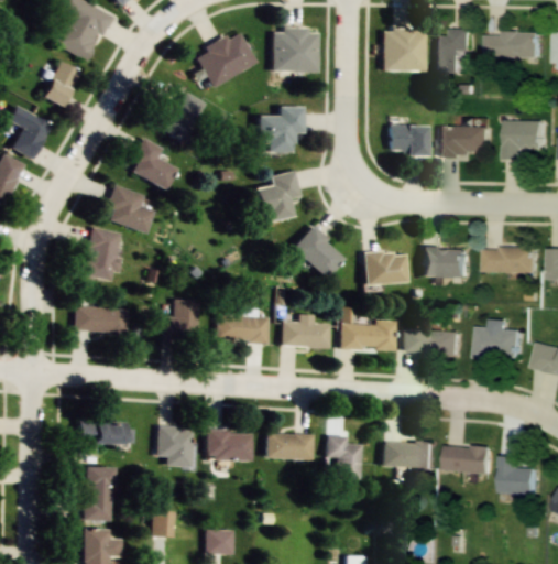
[(57,44),(90,60),(112,14),(81,0),(66,0),(61,13),(70,18),(57,44)]
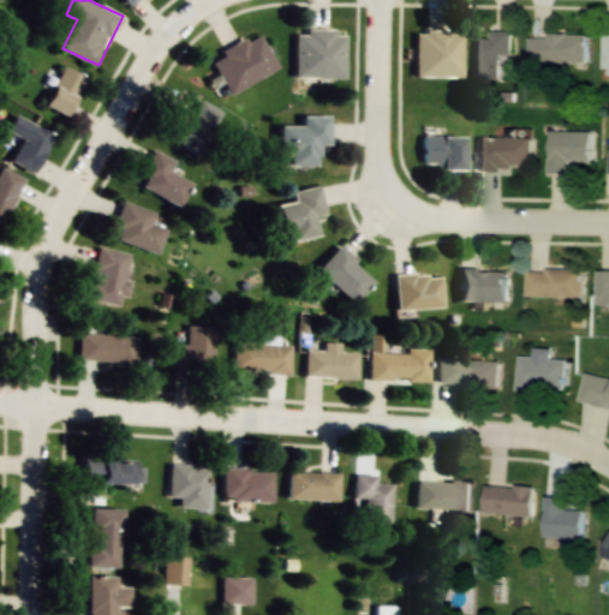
[(299,30),(299,78),(348,78),(350,30),(299,30)]
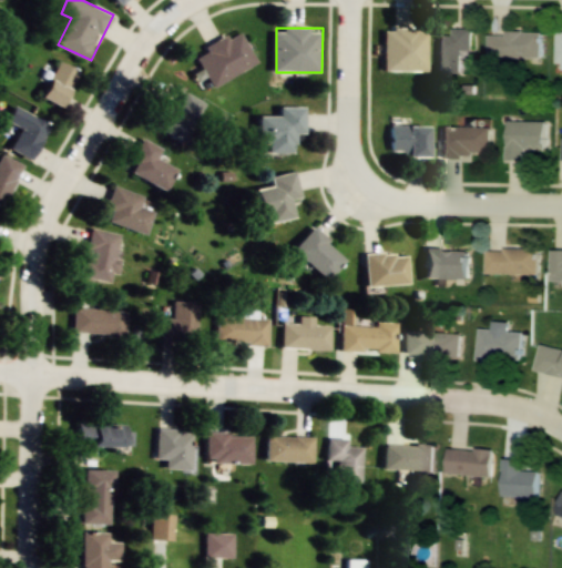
[(429,29),(387,29),(387,71),(429,71),(429,29)]
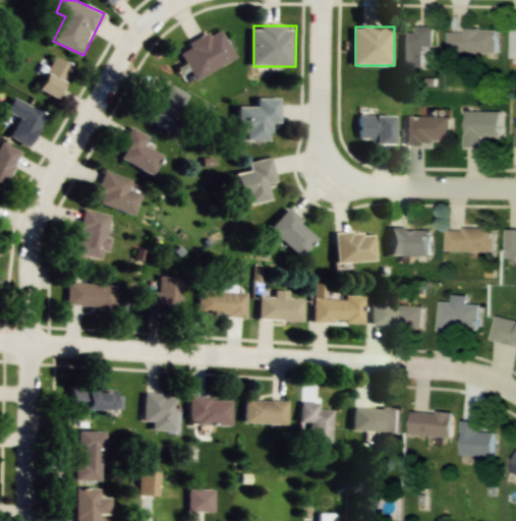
[(438,47),(438,26),(419,26),(419,32),(406,32),(406,67),(428,67),(428,47),(438,47)]
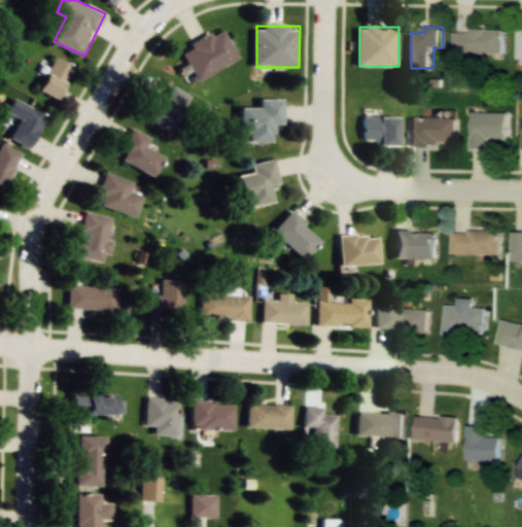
[(241,60),(225,29),(184,49),(200,80),(241,60)]
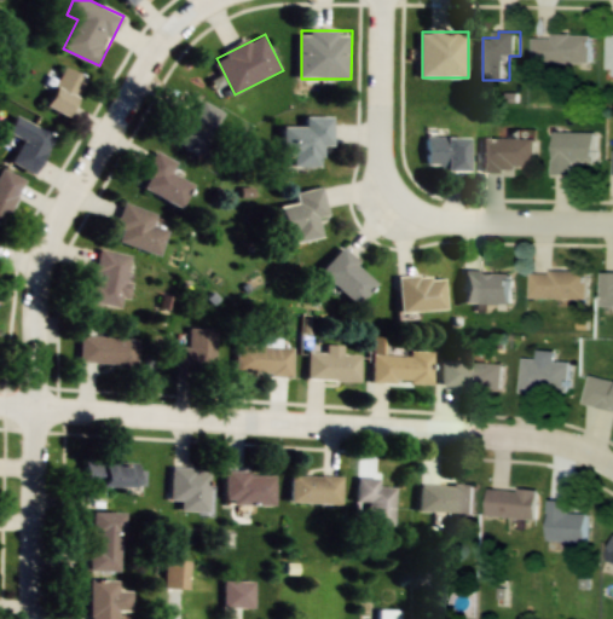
[(597,63),(597,35),(538,35),(538,63),(597,63)]
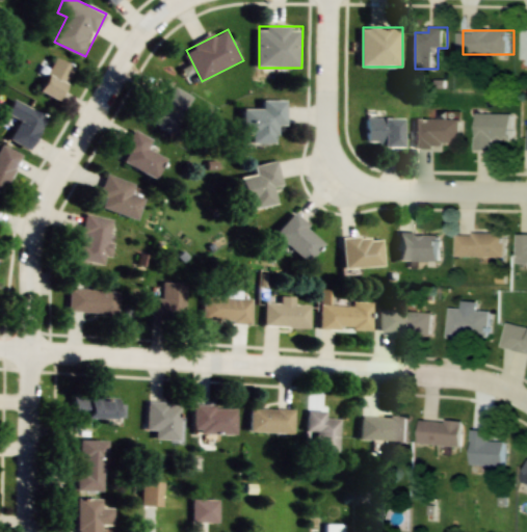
[(60,100),(76,67),(57,57),(42,91),(60,100)]
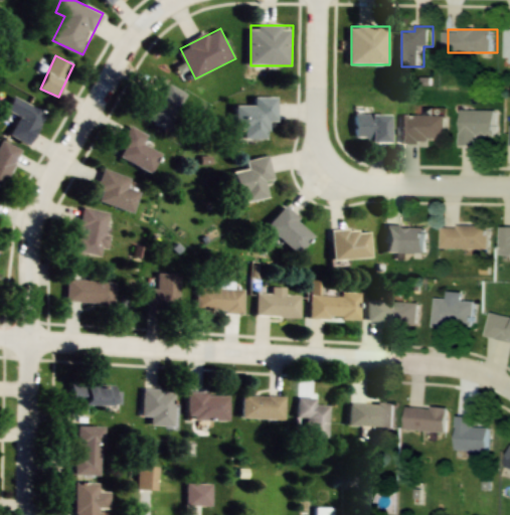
[(163,101),(150,95),(140,114),(171,129),(188,94),(170,84),(163,101)]
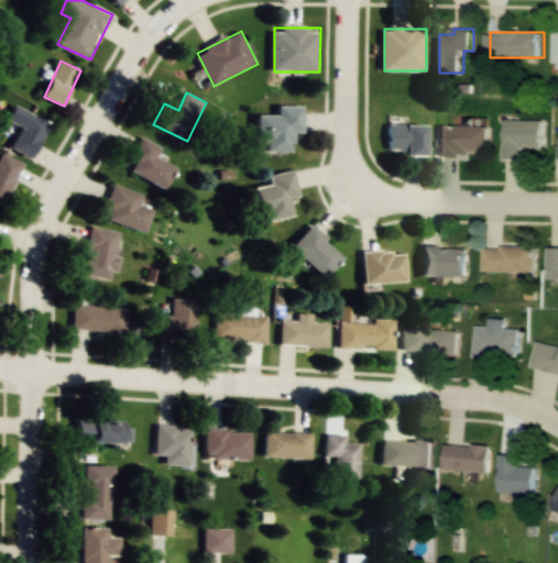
[(270,152),(296,152),(296,133),(306,133),(306,107),(282,107),(282,116),(261,116),(261,144),(270,144),(270,152)]
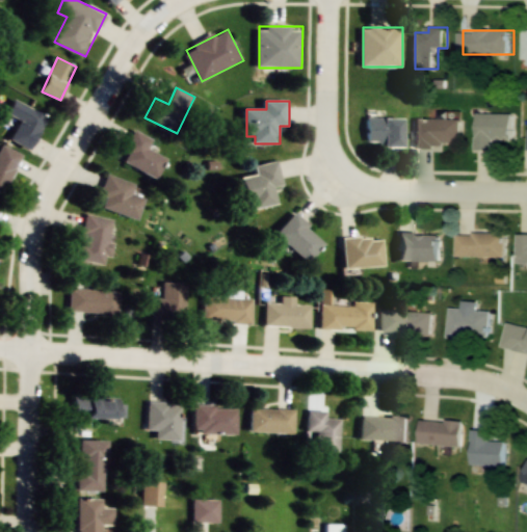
[(11,139),(31,150),(49,118),(29,107),(11,139)]
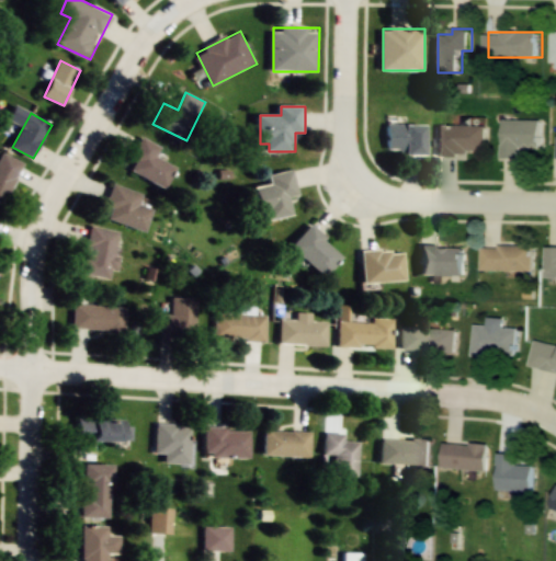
[(545,119),(506,119),(506,158),(524,158),(524,147),(545,147),(545,119)]
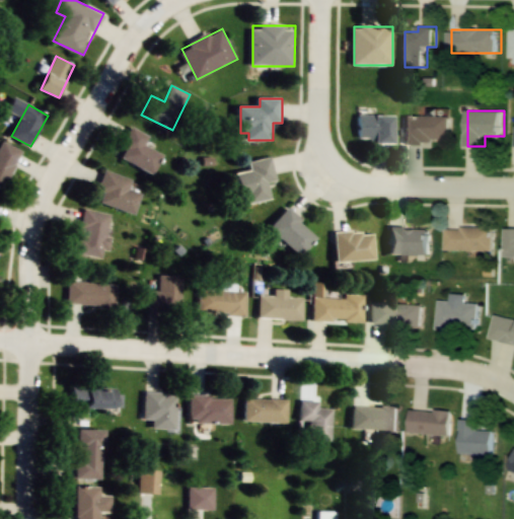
[(394,115),(360,115),(360,143),(394,143),(394,115)]
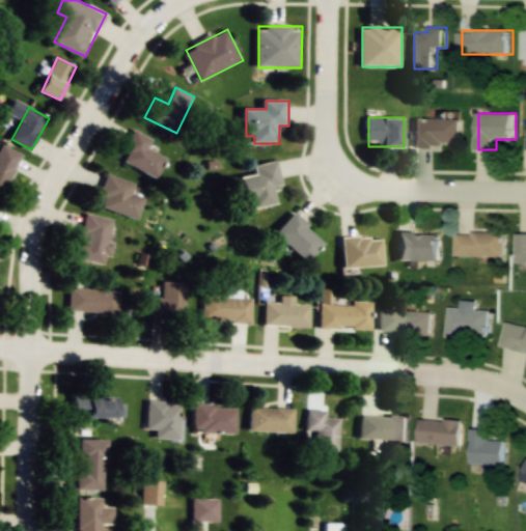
[(464,118),(418,118),(418,147),(464,147),(464,118)]
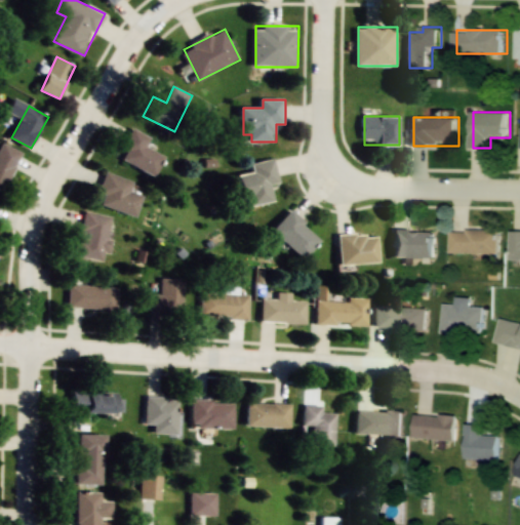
[(147,147),(152,137),(134,127),(119,156),(155,176),(166,158),(147,147)]
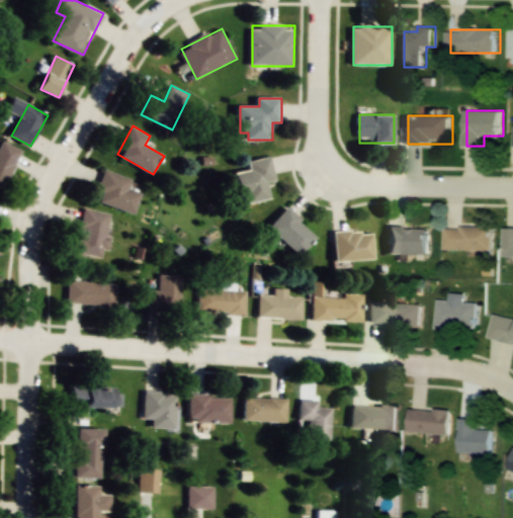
[(25,152),(6,141),(0,152),(0,188),(3,191),(25,152)]
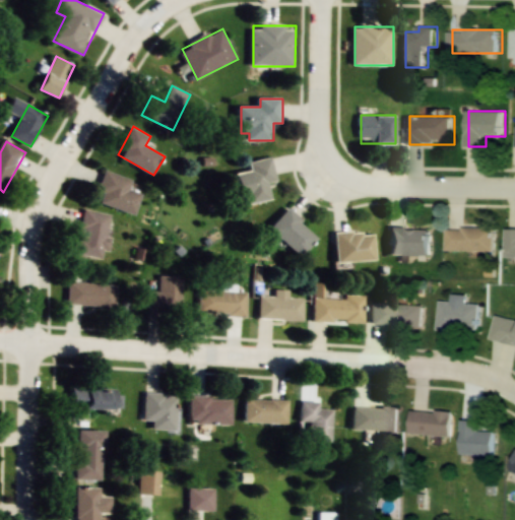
[(272,200),(269,184),(278,182),(273,157),(251,161),(253,171),(240,174),(246,205),(272,200)]
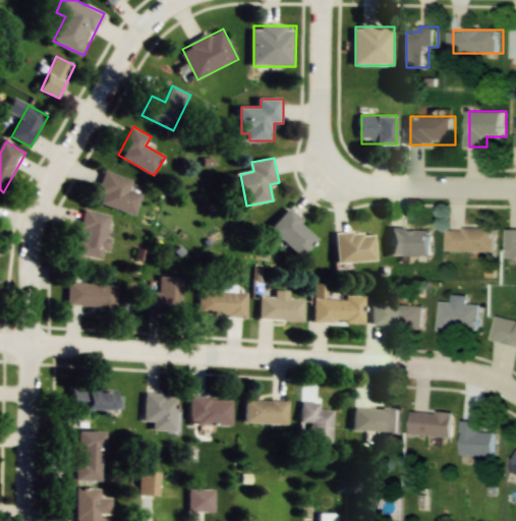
[(133,180),(106,171),(99,191),(105,193),(101,204),(134,215),(141,192),(130,189),(133,180)]
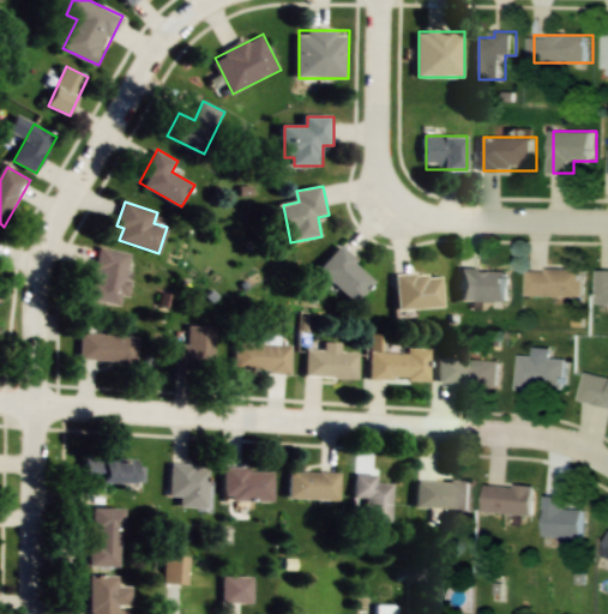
[(132,253),(101,247),(91,300),(122,306),(132,253)]
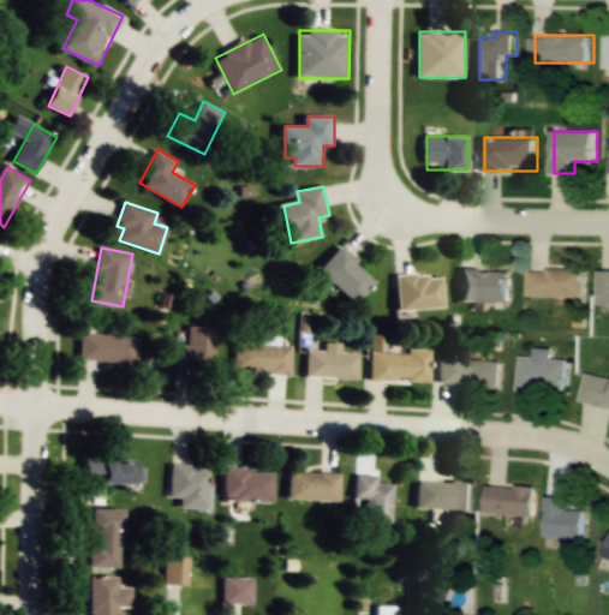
[(356,304),(377,282),(344,248),(321,270),(356,304)]
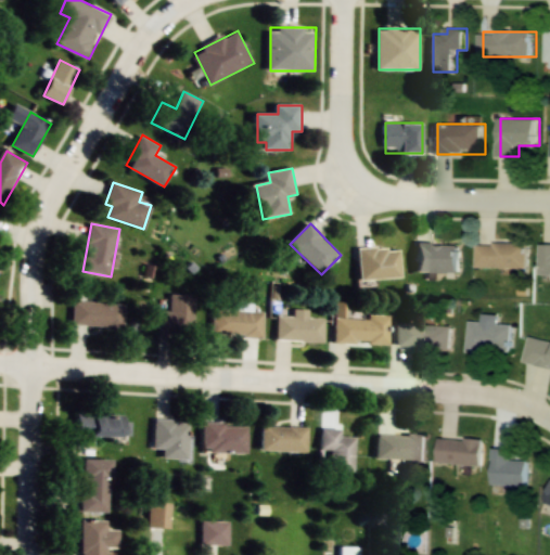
[(420,272),(463,272),(463,243),(420,243),(420,272)]
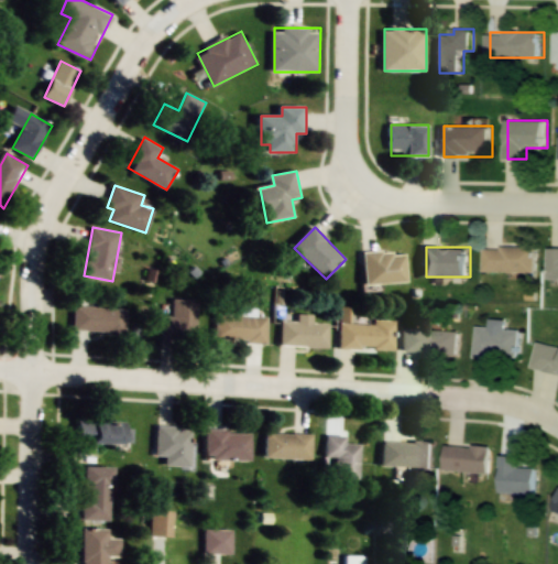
[(487,272),(542,272),(542,247),(487,247),(487,272)]
